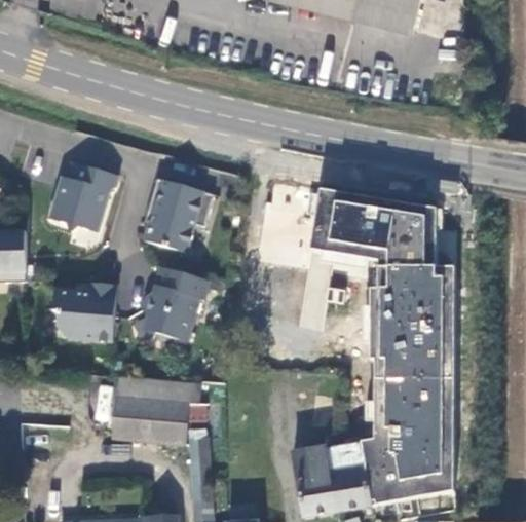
[(119,175),(77,162),(70,186),(61,183),(52,210),(63,212),(61,220),(88,228),(90,220),(101,223),(110,189),(115,187),(119,175)]
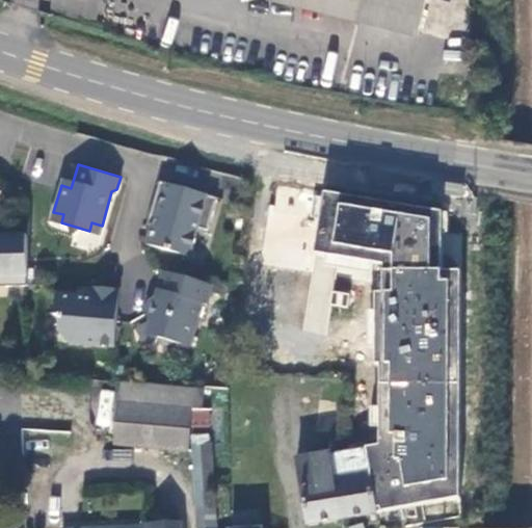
[(217,196),(160,180),(151,210),(158,212),(154,223),(152,222),(147,242),(189,255),(197,227),(208,229),(217,196)]
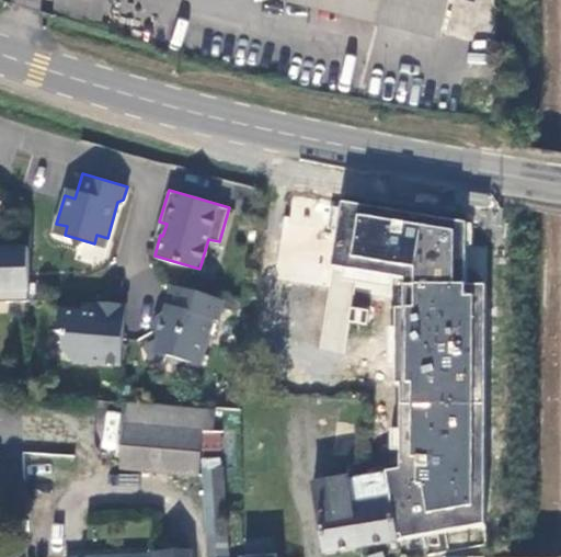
[(386,468),(397,537),(483,523),(484,280),(467,280),(470,222),(354,201),(343,270),(395,282),(396,379),(398,465),(386,468)]
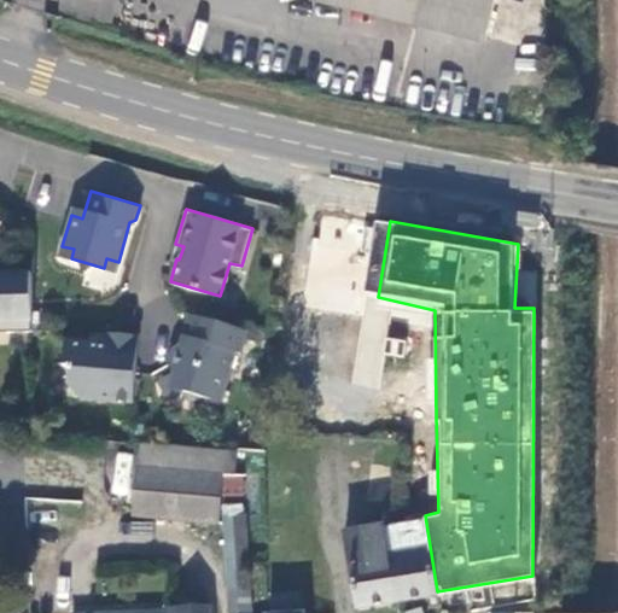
[(0,326),(31,326),(30,272),(0,270),(0,326)]
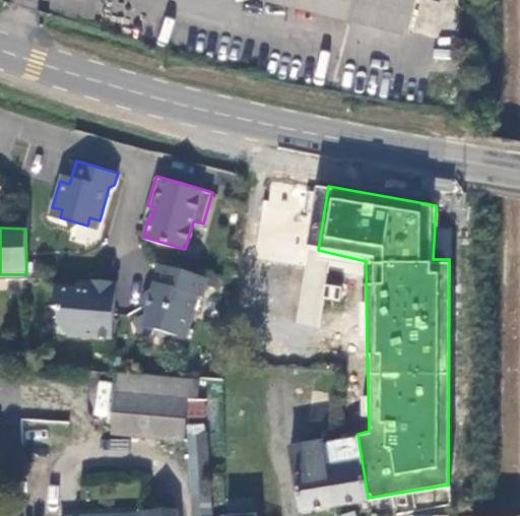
[(201,297),(207,277),(159,263),(152,287),(145,292),(141,306),(157,334),(163,336),(169,332),(185,337),(197,296),(201,297)]
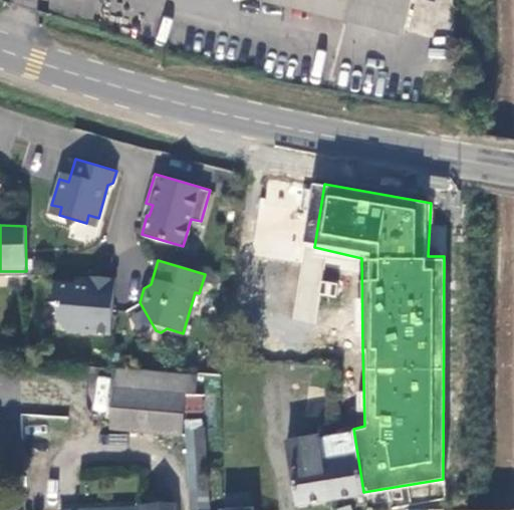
[(109,332),(114,278),(87,275),(87,279),(82,283),(54,281),(52,302),(57,303),(55,317),(64,328),(109,332)]
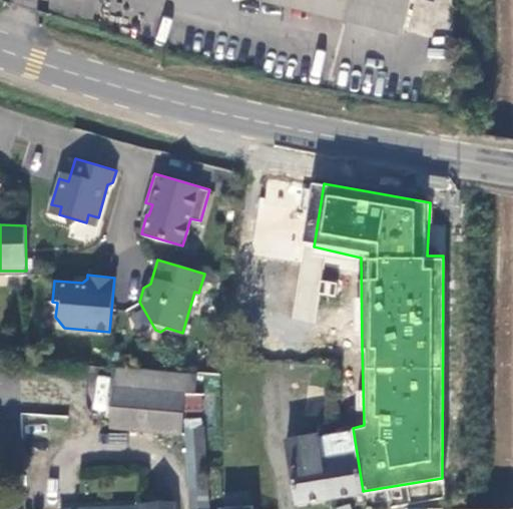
[(110,425),(141,428),(141,368),(116,366),(110,425)]
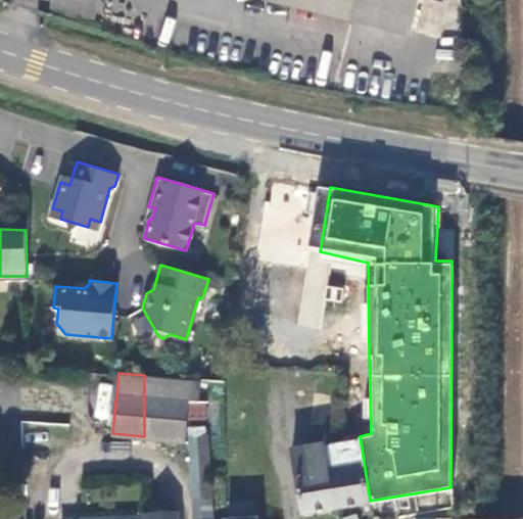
[(202,400),(204,381),(164,377),(144,375),(144,436),(183,440),(183,399),(202,400)]
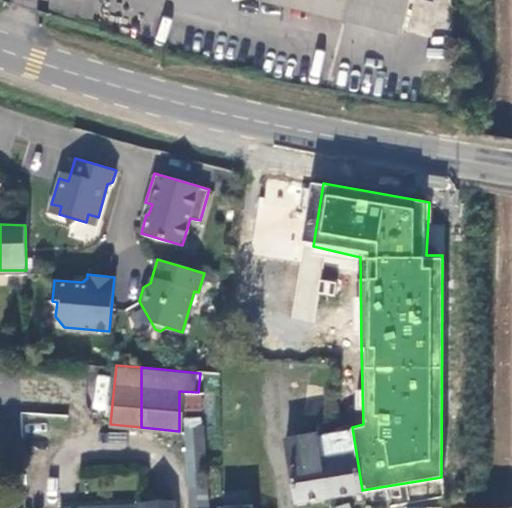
[(183,418),(183,425),(204,424),(203,410),(187,411),(187,418),(183,418)]
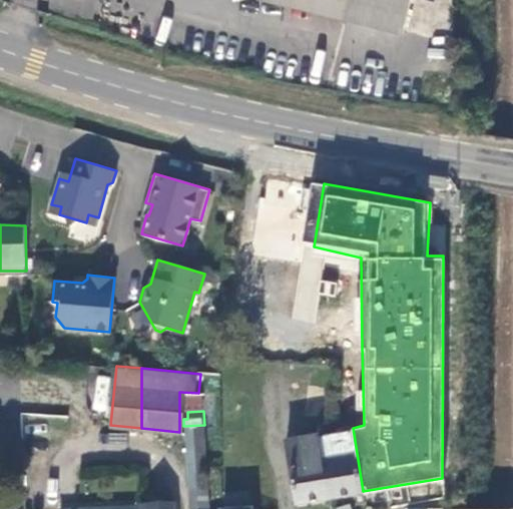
[(186,487),(189,487),(205,487),(205,456),(204,425),(183,426),(186,487)]
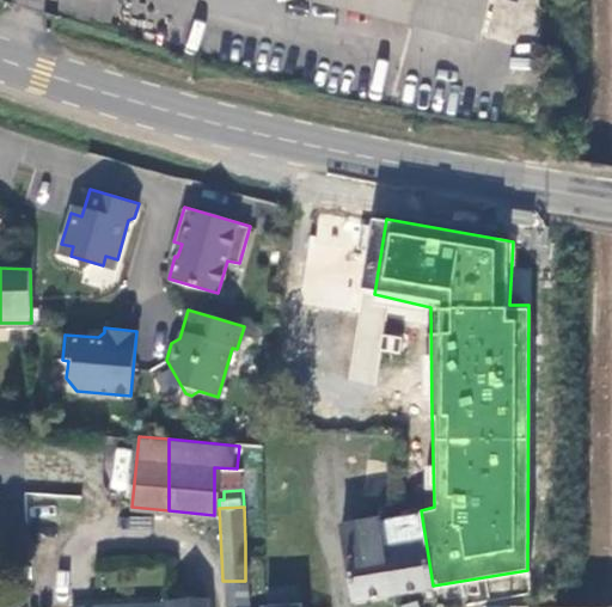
[(433,586),(421,510),(379,517),(393,594),(433,588),(433,586)]
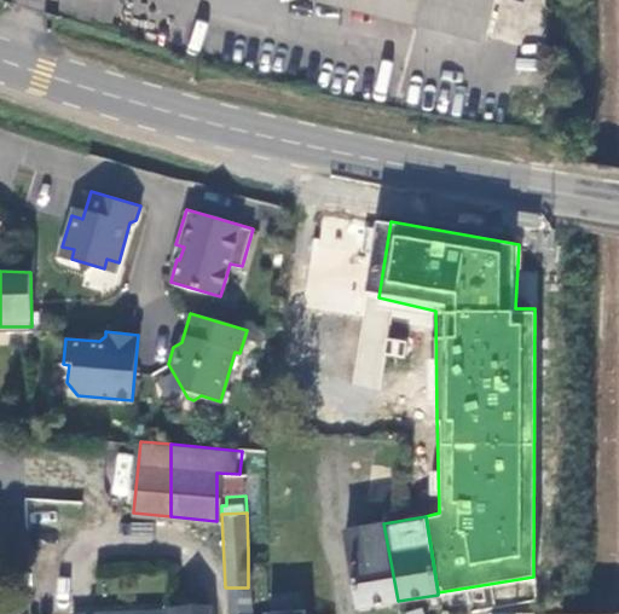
[(357,607),(398,601),(383,523),(345,529),(357,607)]
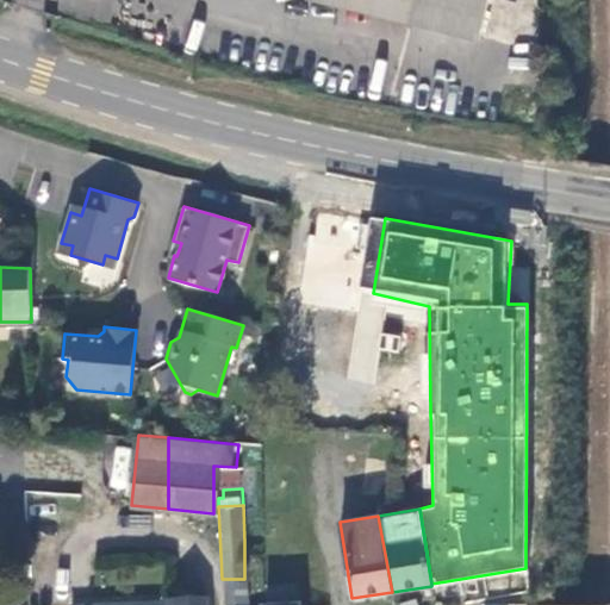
[(246,602),(244,579),(225,579),(225,602),(246,602)]
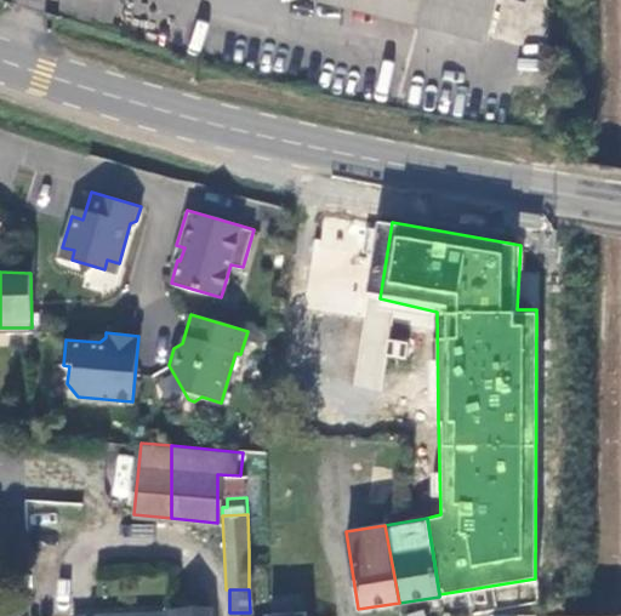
[(271,612),(302,612),(302,593),(271,594),(271,612)]
